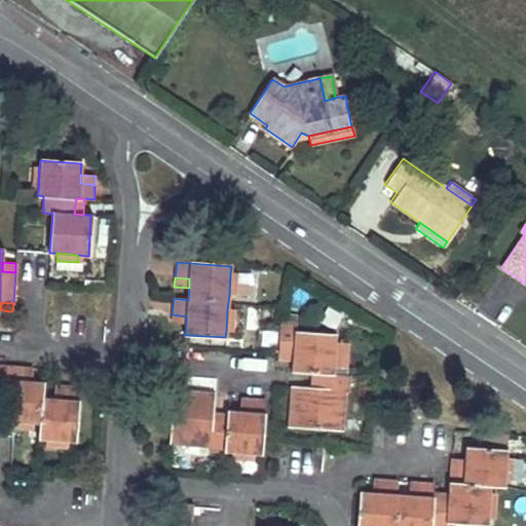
[(234,309),(227,309),(226,331),(231,332),(234,309)]
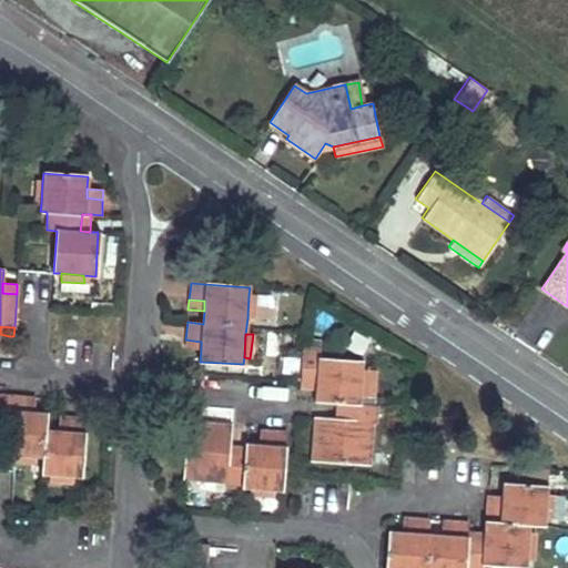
[(201,342),(185,340),(184,348),(201,350),(201,342)]
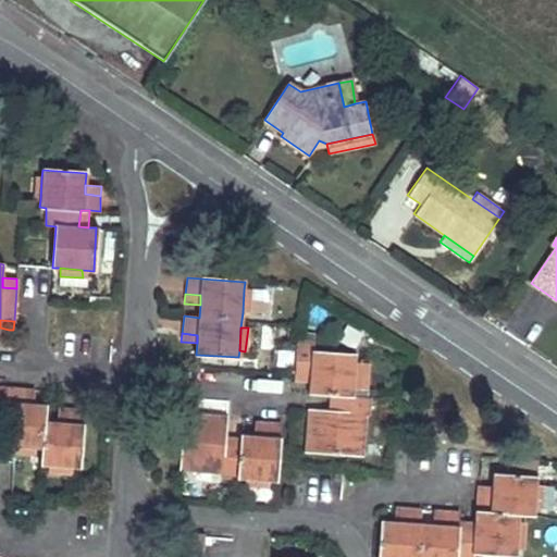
[(313,341),(298,339),(296,372),(311,373),(310,383),(310,394),(329,395),(339,396),(338,412),(327,412),(309,410),(305,450),(362,456),(366,415),(369,416),(370,398),(353,396),(353,386),(355,362),(355,355),(313,351),(313,341)]
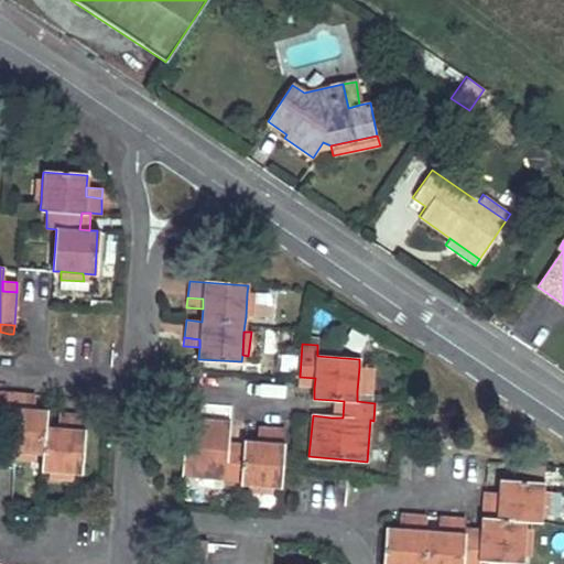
[(366,369),(359,367),(357,391),(364,393),(366,369)]
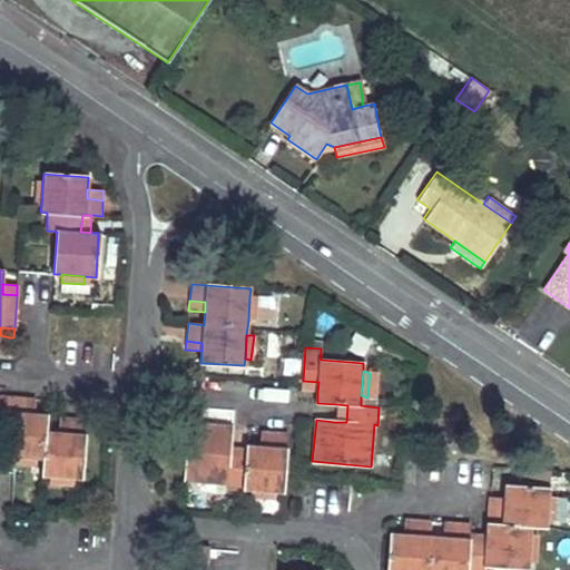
[(317,392),(318,382),(303,382),(303,385),(302,391),(317,392)]
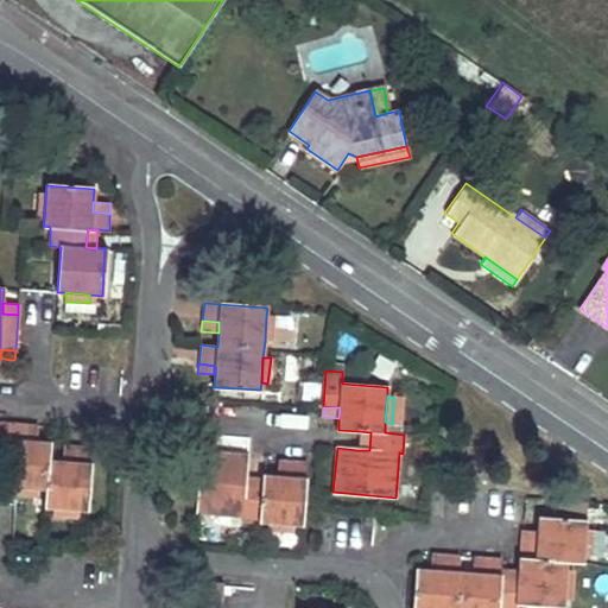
[(0,467),(6,468),(5,485),(45,486),(45,507),(51,507),(76,510),(87,511),(92,447),(74,445),(74,460),(63,460),(49,460),(50,441),(36,439),(29,439),(29,422),(8,420),(8,431),(0,430),(0,467)]
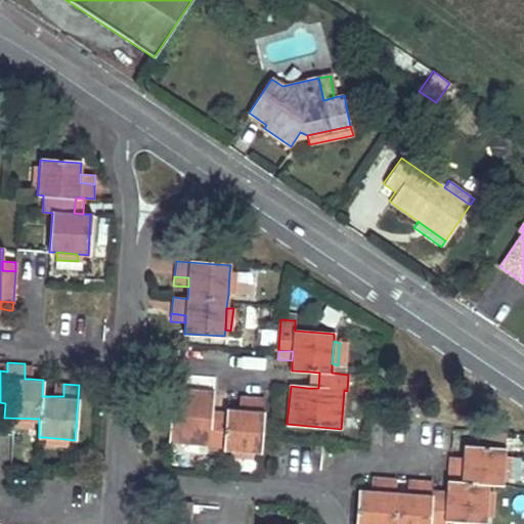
[(319,373),(309,372),(308,388),(318,388),(319,373)]
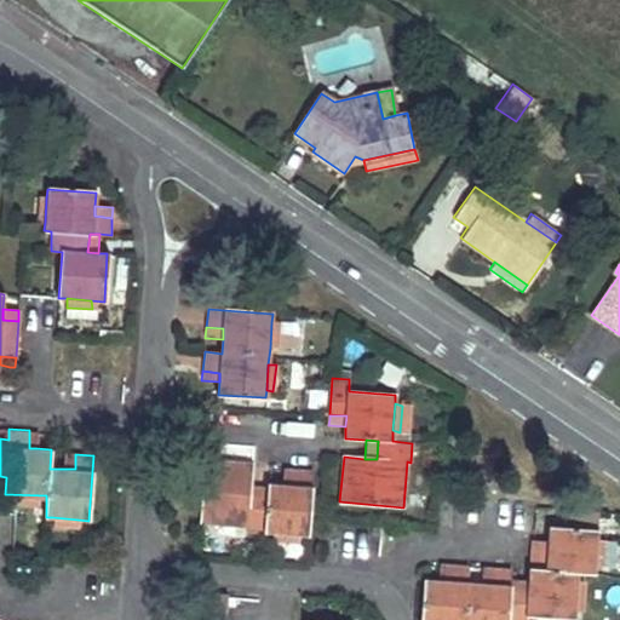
[(75,454),(65,453),(64,469),(75,469),(75,454)]
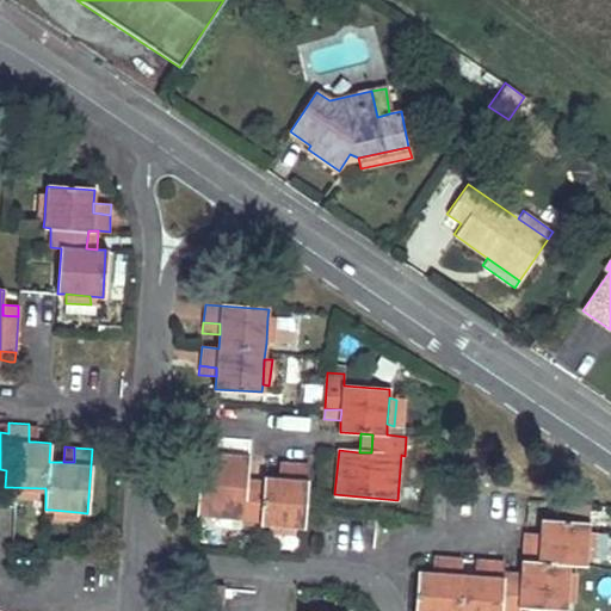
[(203,454),(198,517),(241,519),(240,524),(301,529),(307,464),(289,463),(288,479),(279,477),(281,462),(266,461),(265,480),(264,489),(246,487),(247,479),(248,457),(245,456),(203,454)]
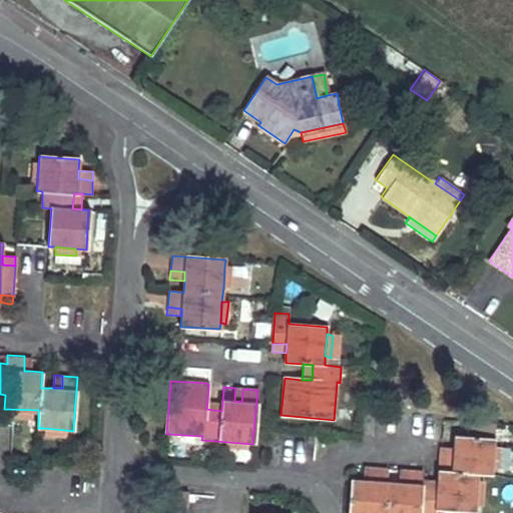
[(242,389),(235,388),(234,401),(241,402),(242,389)]
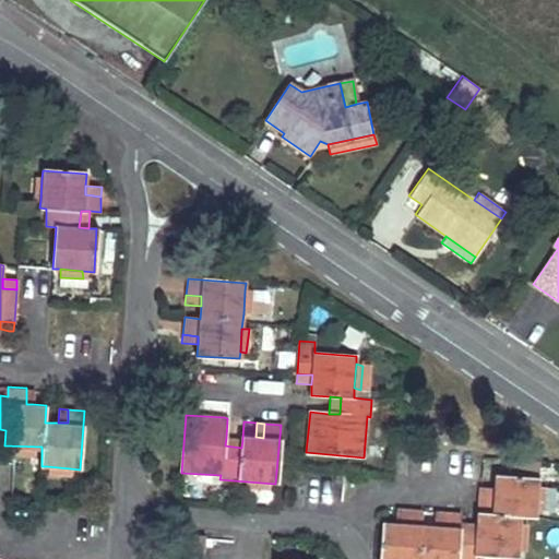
[(226,438),(225,445),(241,448),(242,439),(226,438)]
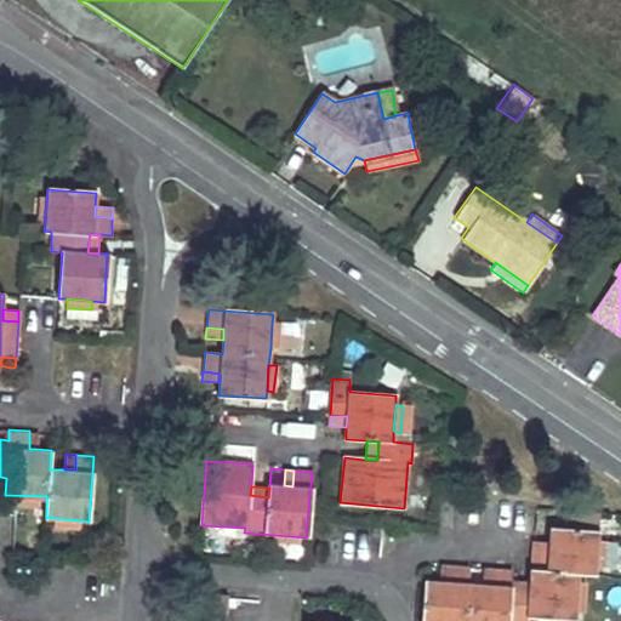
[(52,518),(52,528),(77,528),(78,520),(52,518)]
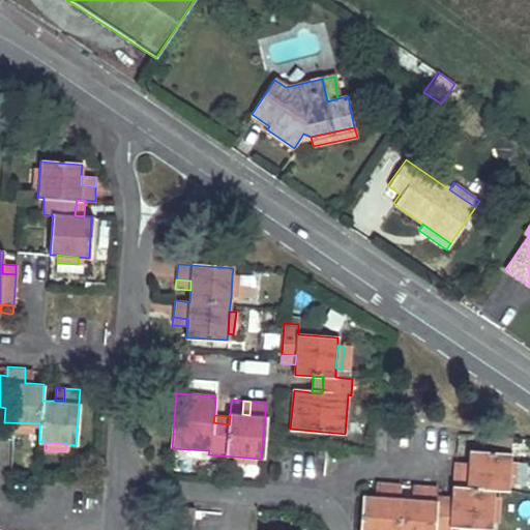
[(399,484),(383,483),(383,496),(374,496),(363,495),(360,529),(447,529),(448,526),(490,528),(491,522),(492,503),(493,491),(507,492),(507,481),(509,462),(509,455),(469,452),(466,489),(454,488),(451,488),(450,497),(449,506),(435,505),(436,495),(436,487),(418,487),(419,499),(411,499),(399,497),(399,484)]
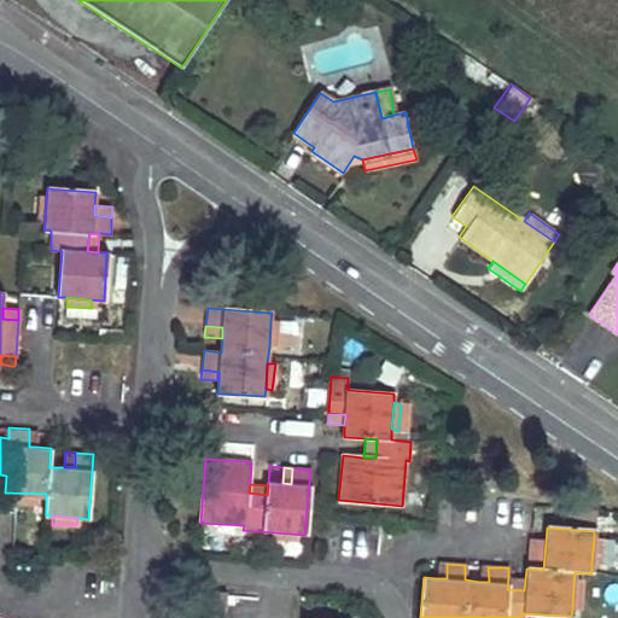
[(602,540),(594,538),(592,561),(601,564),(602,540)]
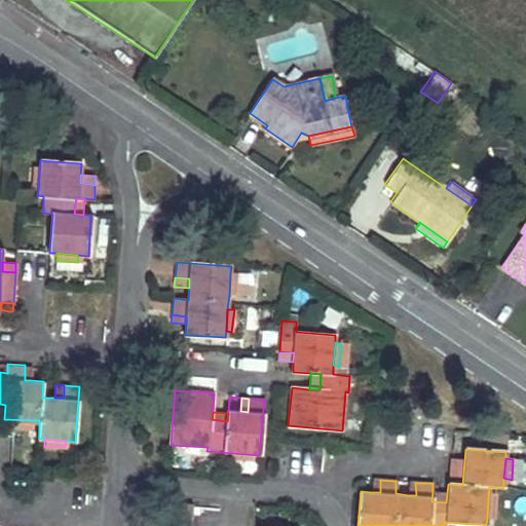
[(380,480),(373,479),(371,492),(380,492),(380,480)]
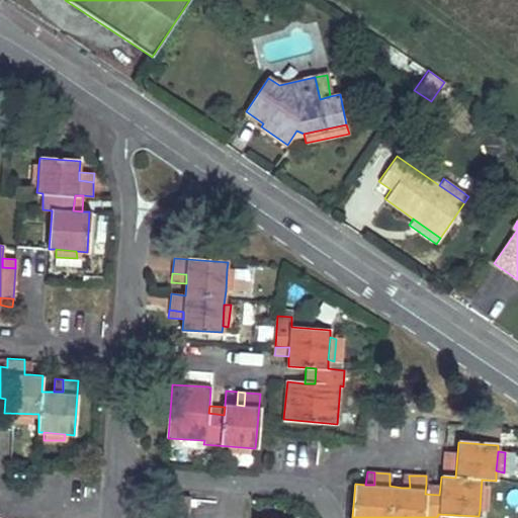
[(409,476),(403,475),(402,488),(410,488),(409,476)]
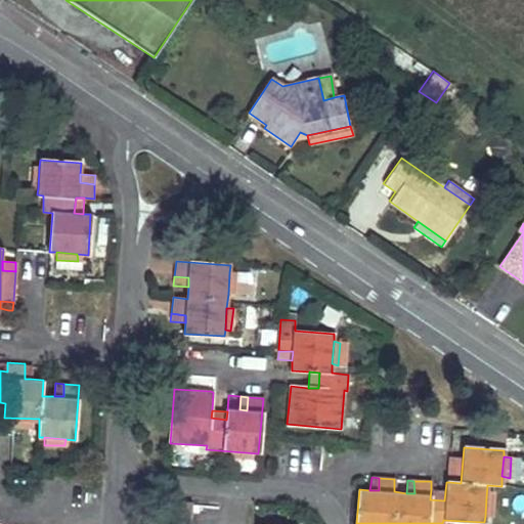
[(445,491),(431,489),(430,499),(444,500),(445,491)]
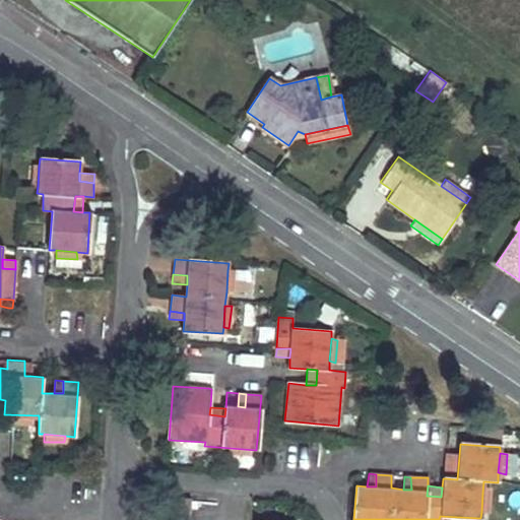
[(490,495),(482,494),(481,512),(489,512),(490,495)]
